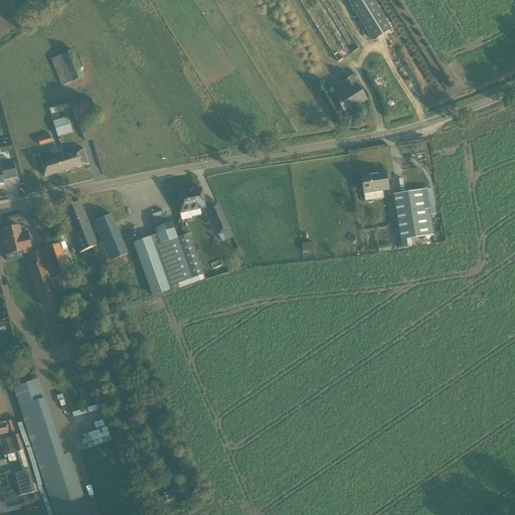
[(300,0),(325,40),(339,61),(359,48),(329,0),(300,0)]
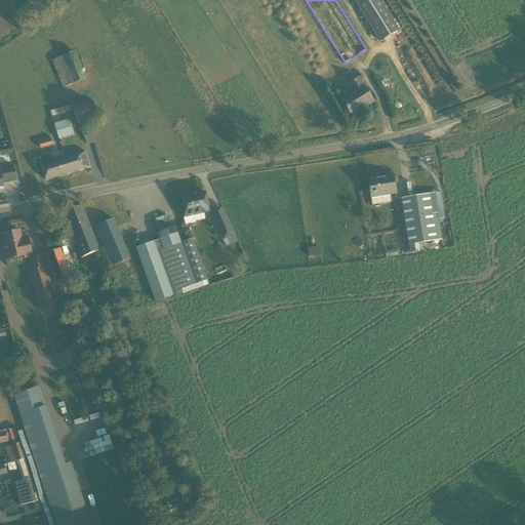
[(393,21),(379,0),(354,0),(374,33),(379,41),(398,30),(393,21)]
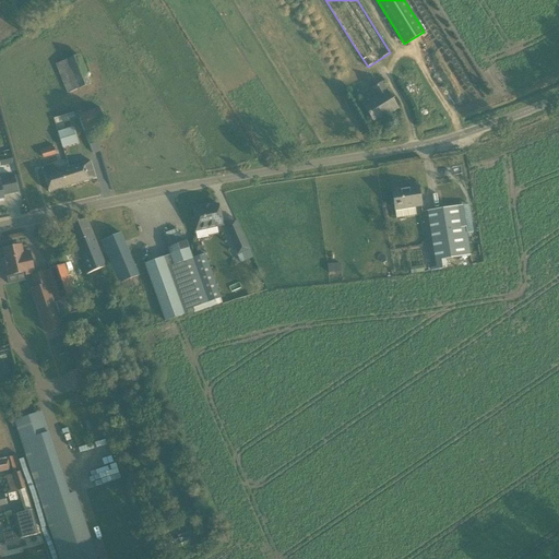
[(80,56),(55,64),(67,95),(91,85),(80,56)]
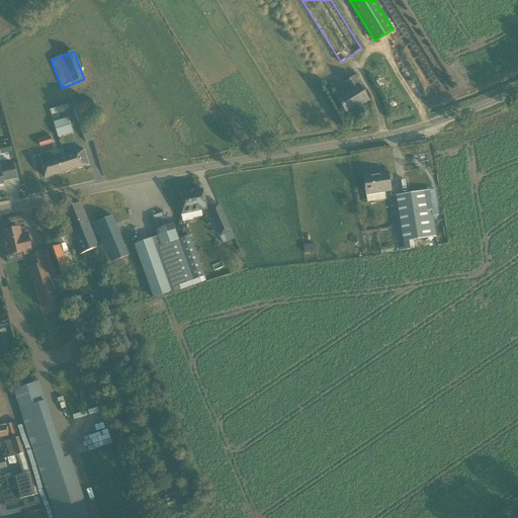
[(344,82),(349,90),(337,98),(341,105),(347,114),(368,101),(362,92),(353,77),(344,82)]
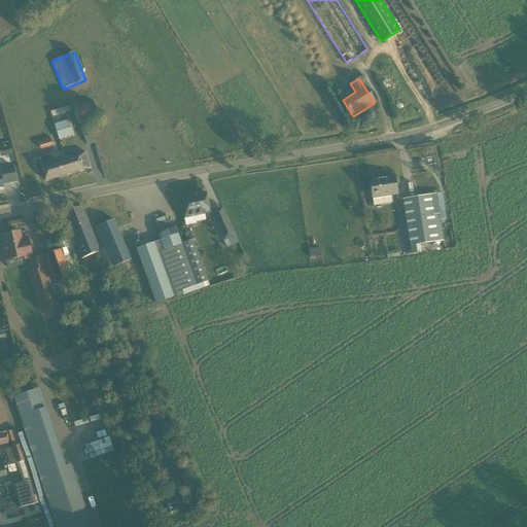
[(401,96),(393,98),(397,115),(406,113),(401,96)]
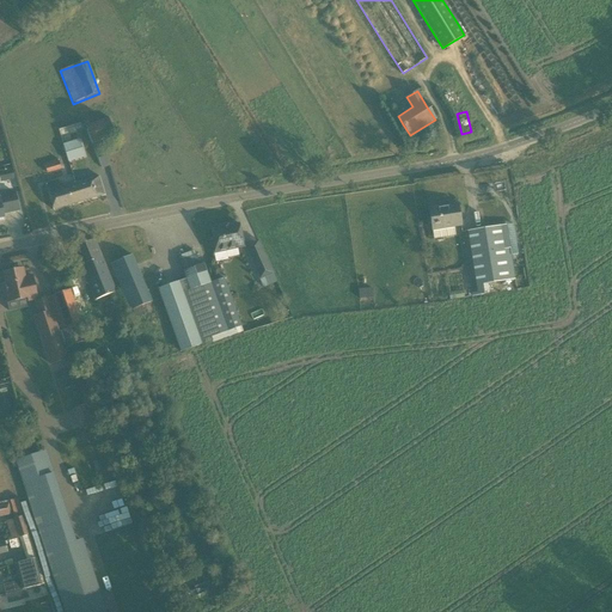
[(93,146),(115,138),(108,117),(86,126),(93,146)]
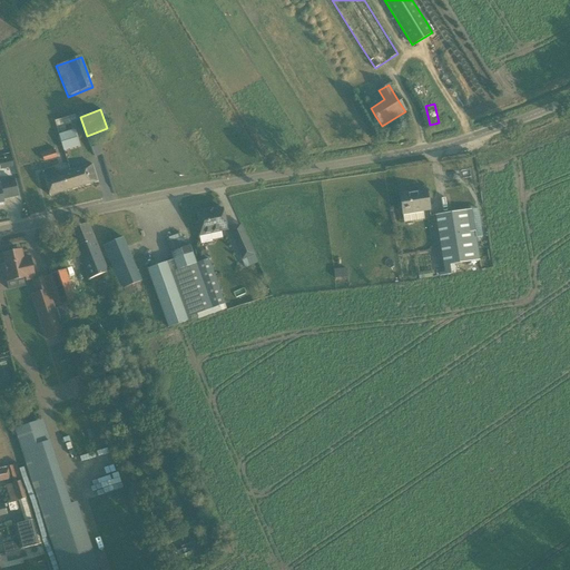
[(74,129),(58,135),(61,145),(77,140),(74,129)]
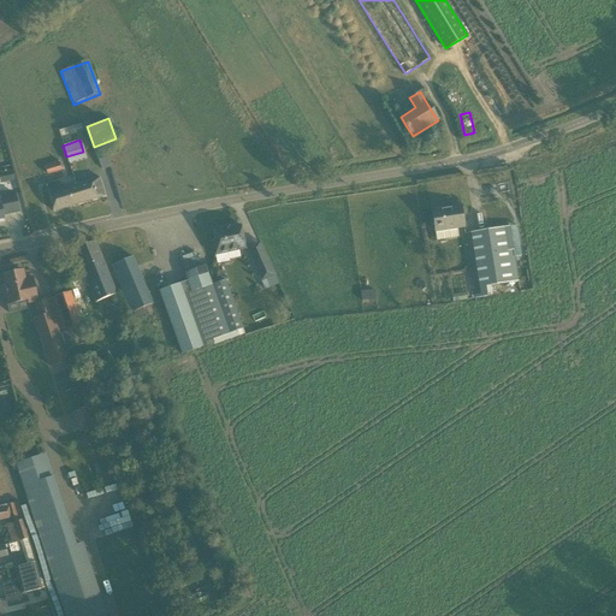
[(125,161),(118,143),(95,152),(102,170),(125,161)]
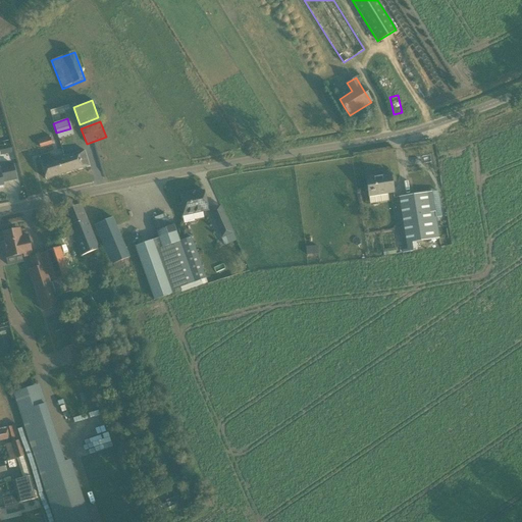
[(40,148),(52,145),(50,137),(38,140),(40,148)]
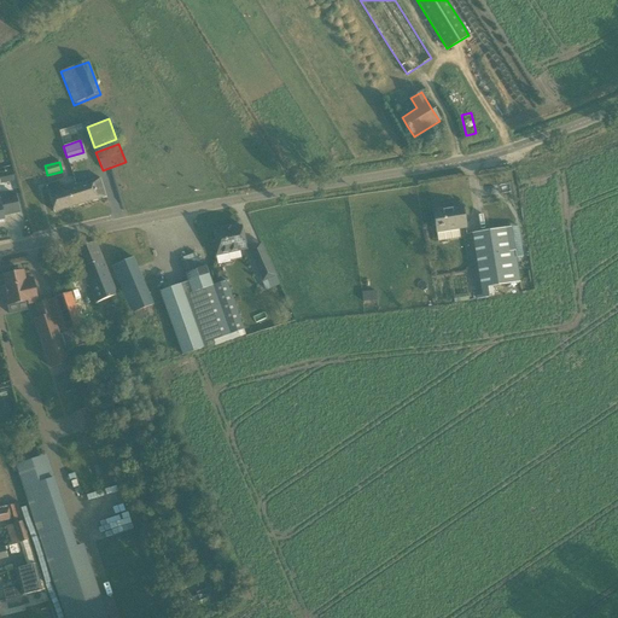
[(105,197),(101,186),(100,179),(63,190),(63,187),(60,187),(59,182),(46,186),(53,213),(105,197)]
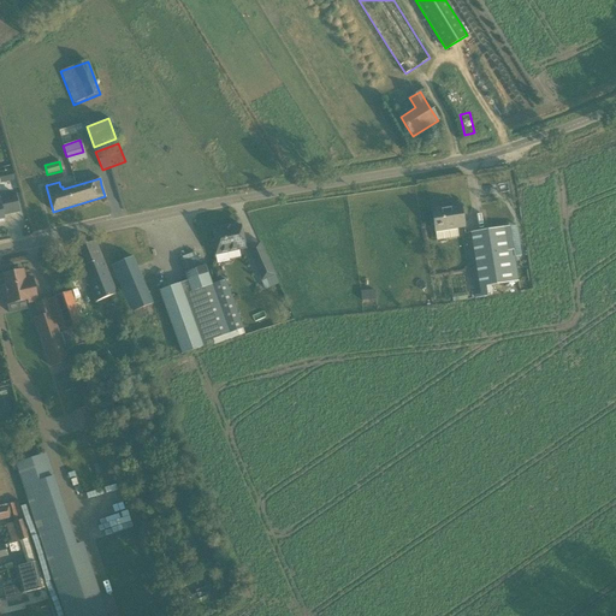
[(17,201),(16,195),(0,197),(0,219),(4,219),(3,215),(19,212),(17,201)]
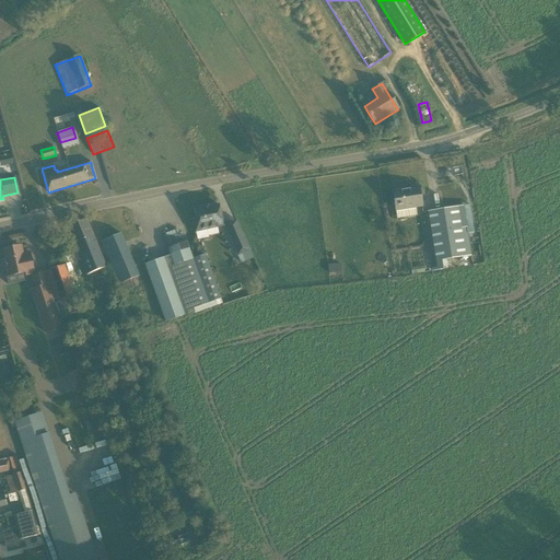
[(419,186),(393,190),(394,200),(392,200),(393,207),(395,207),(397,220),(415,217),(412,208),(422,207),(419,186)]
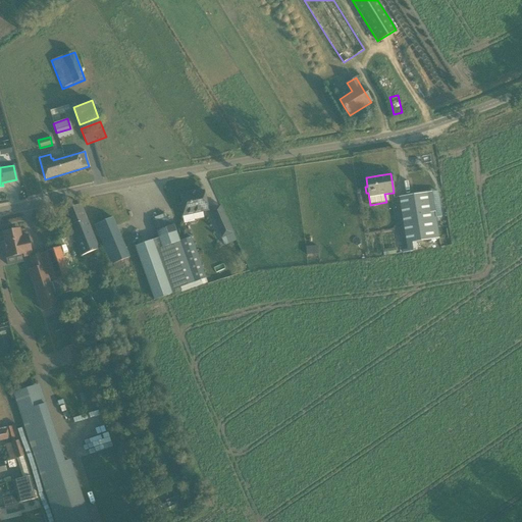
[(191,222),(190,215),(192,214),(208,211),(206,201),(204,191),(196,193),(195,191),(190,192),(179,194),(181,204),(179,204),(183,216),(184,223),(191,222)]
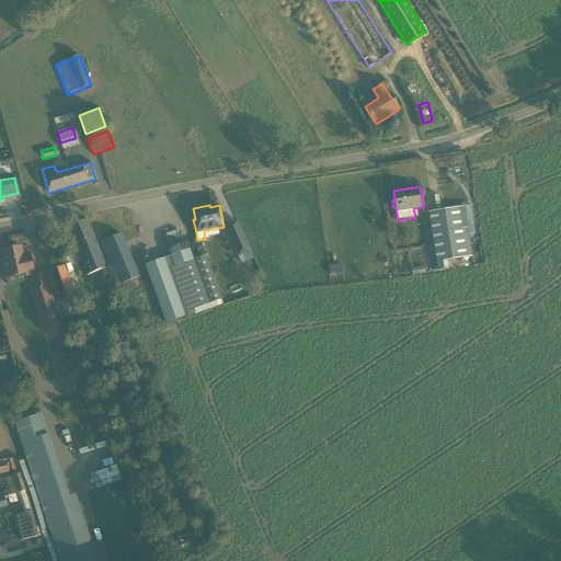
[(464,206),(423,213),(425,224),(430,250),(432,263),(433,272),(445,271),(444,262),(469,258),(471,256),(466,217),(464,206)]
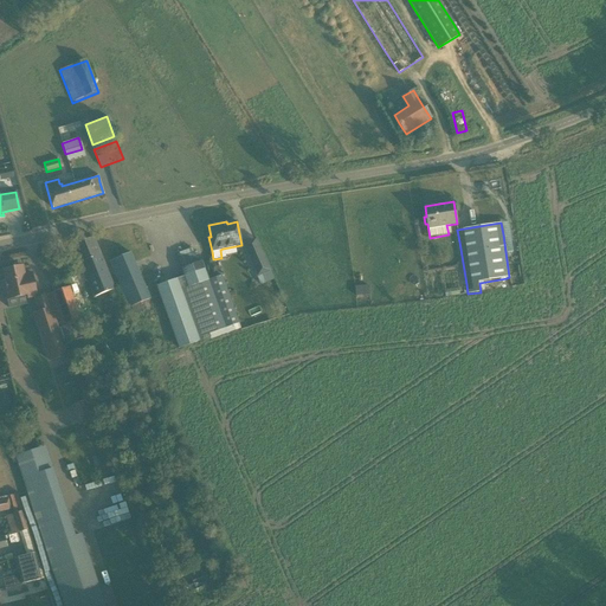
[(114,289),(98,249),(94,237),(73,245),(94,297),(114,289)]
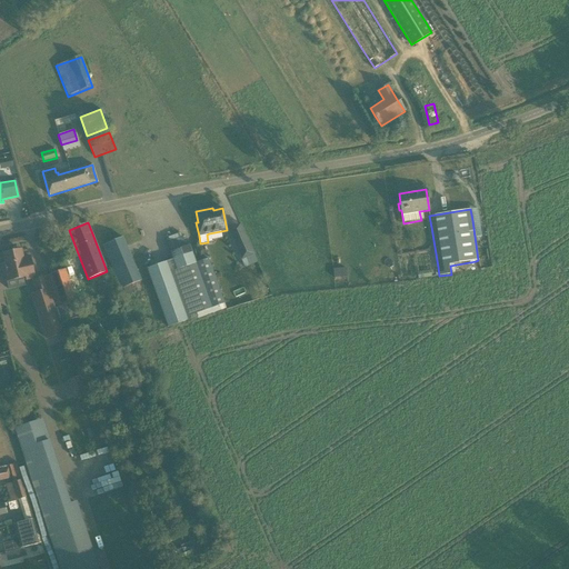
[(140,280),(122,238),(103,246),(121,289),(123,288),(127,297),(136,292),(132,285),(140,280)]
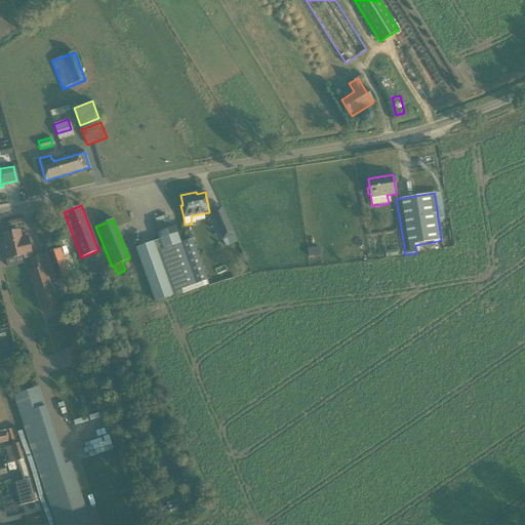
[(45,225),(40,227),(43,239),(49,237),(45,225)]
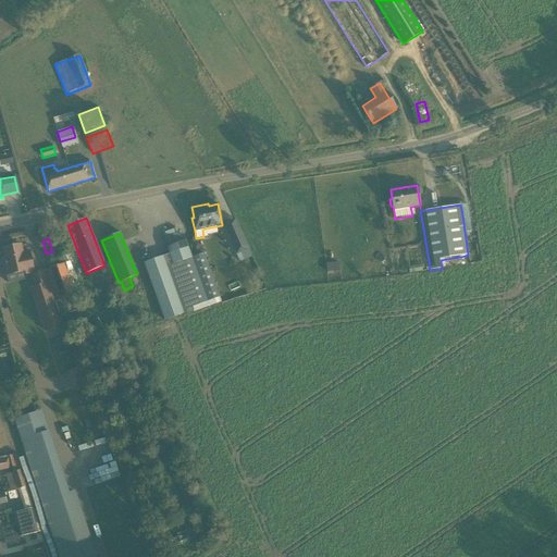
[(169,255),(144,263),(164,320),(183,313),(193,310),(192,307),(207,301),(220,297),(205,254),(192,258),(187,247),(185,240),(166,247),(169,255)]
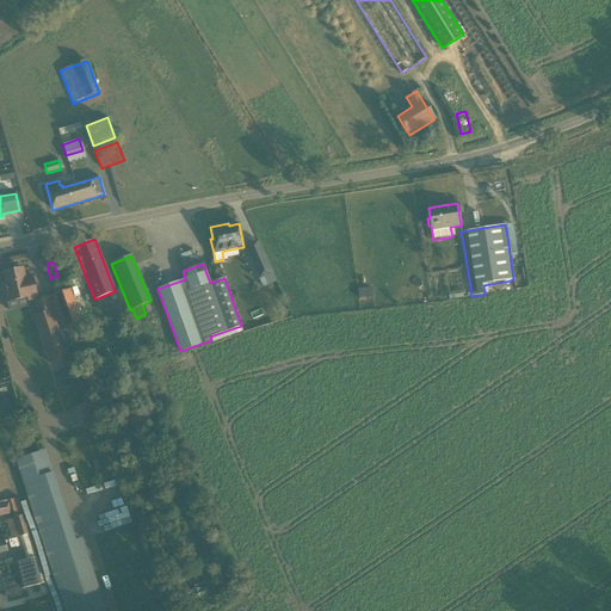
[(22,269),(18,270),(4,272),(6,283),(2,283),(7,302),(28,297),(28,300),(37,298),(32,276),(24,278),(24,276),(23,270),(23,269),(22,269)]
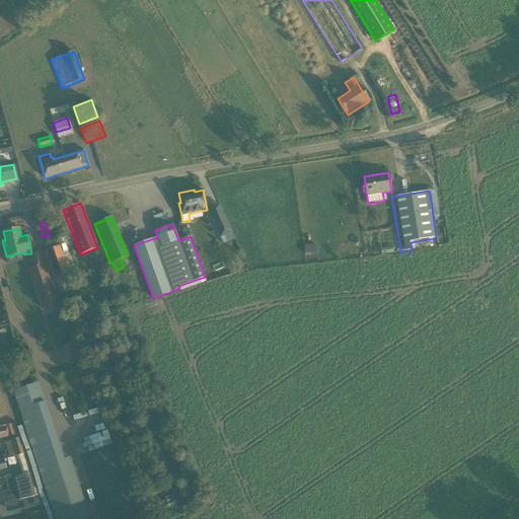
[(71,290),(58,243),(56,244),(55,241),(46,244),(48,251),(42,252),(51,281),(52,281),(56,295),(71,290)]
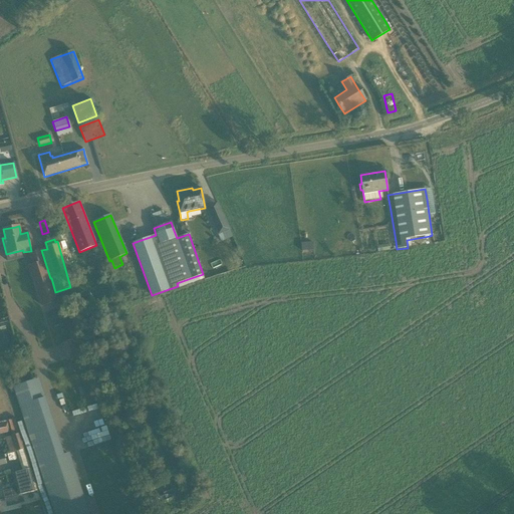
[(31,266),(28,267),(30,275),(41,307),(56,302),(46,269),(43,262),(31,266)]
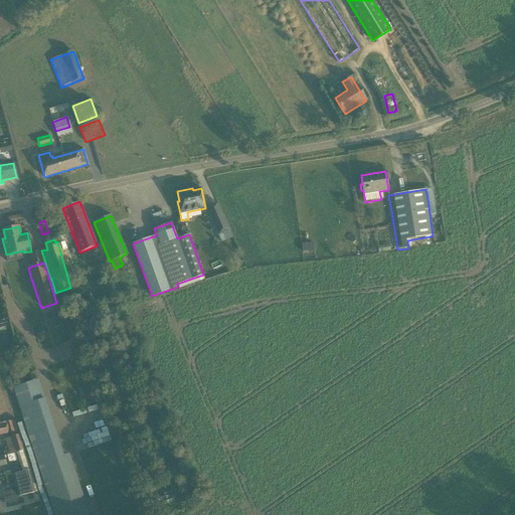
[(69,360),(76,356),(68,341),(61,345),(69,360)]
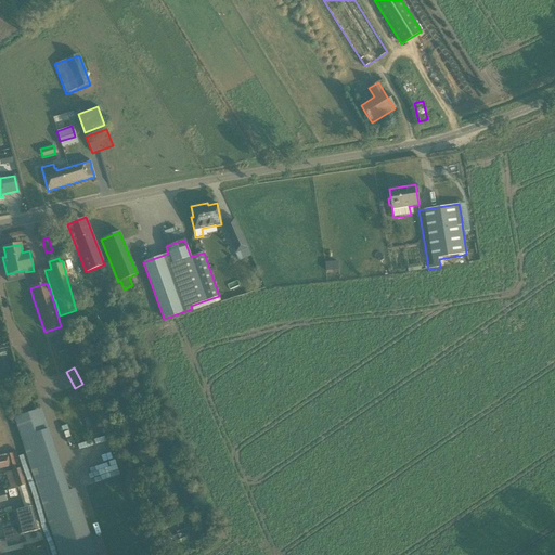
[(41,502),(57,554),(95,554),(75,489),(67,491),(47,428),(40,409),(13,416),(41,502)]
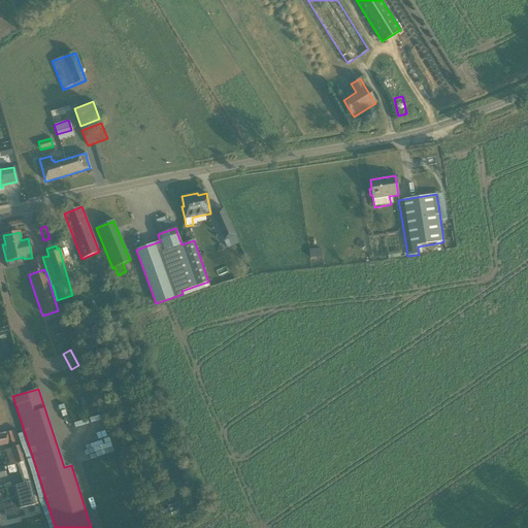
[(94,430),(100,428),(98,422),(92,424),(94,430)]
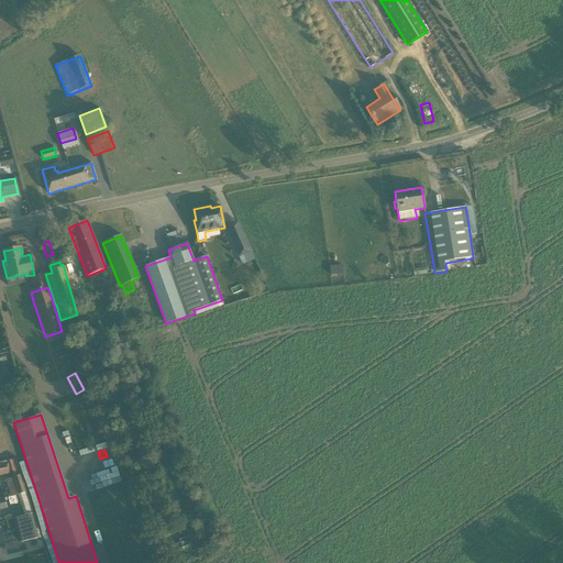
[(10,497),(14,497),(26,493),(17,460),(9,462),(14,477),(6,479),(10,497)]
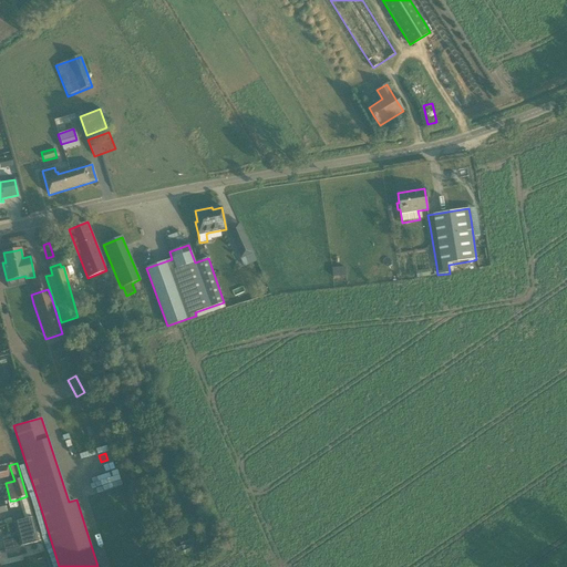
[(8,465),(0,465),(0,478),(10,477),(8,465)]
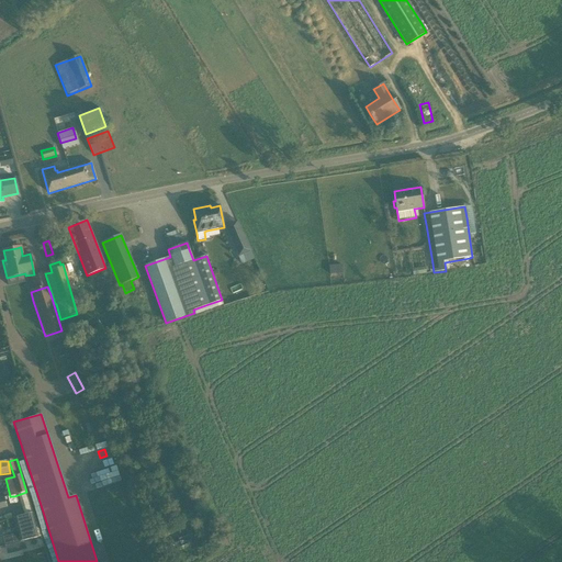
[(94,480),(97,485),(108,481),(105,475),(94,480)]
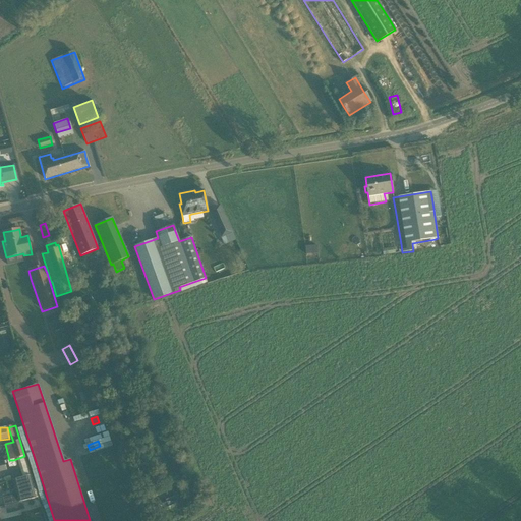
[(5,507),(18,503),(36,498),(38,498),(32,475),(12,481),(16,495),(2,499),(5,507)]
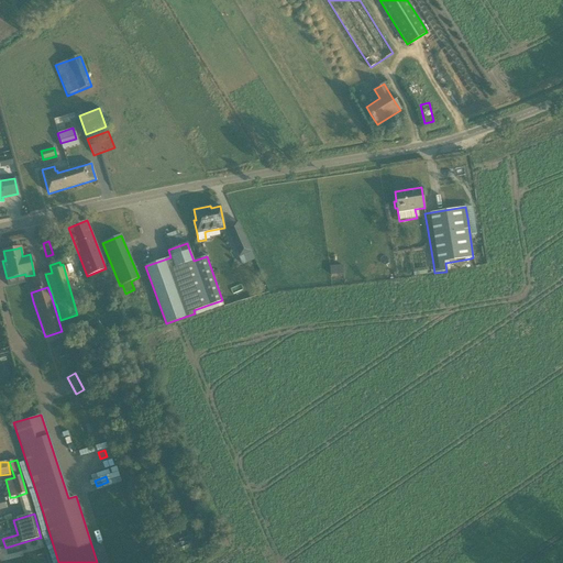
[(188,536),(179,540),(183,548),(192,544),(188,536)]
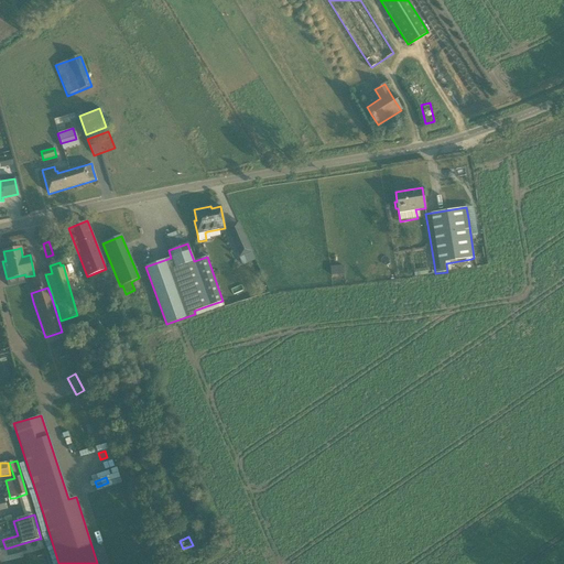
[(20,544),(23,556),(42,551),(39,539),(20,544)]
